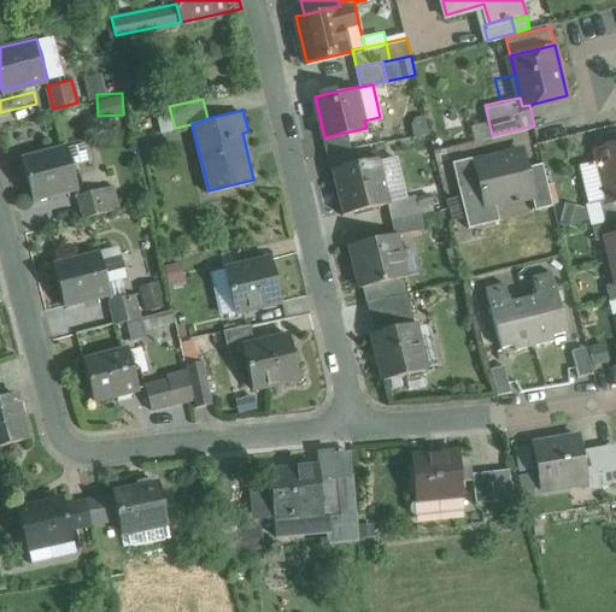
[(324,137),(332,168),(374,157),(367,128),(324,137)]
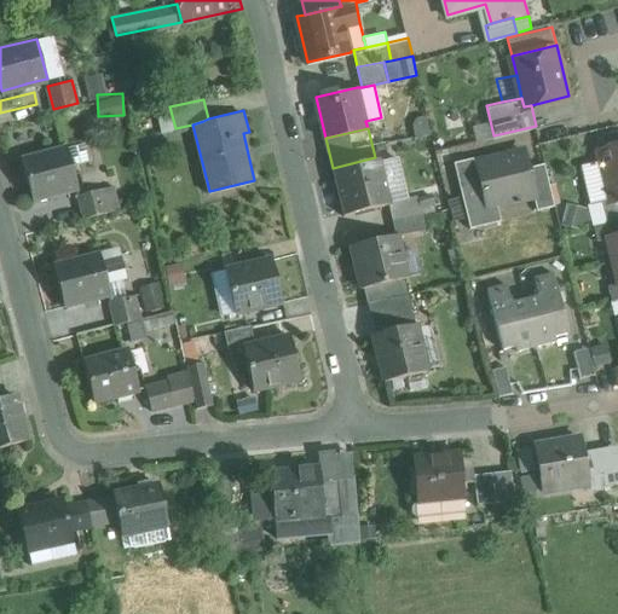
[(452,155),(467,154),(467,142),(438,143),(439,174),(454,173),(452,155)]
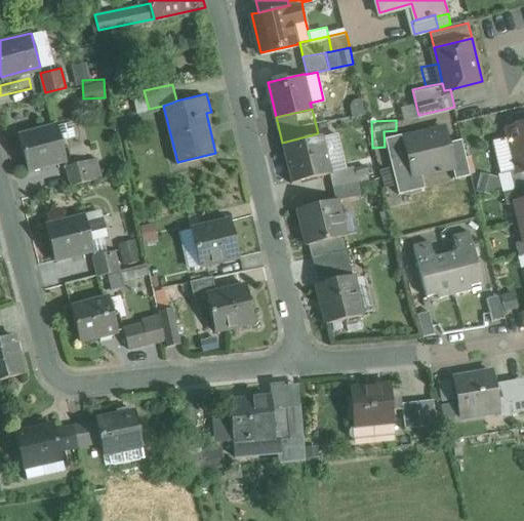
[(523,122),(508,127),(518,167),(518,168),(523,166),(523,122)]
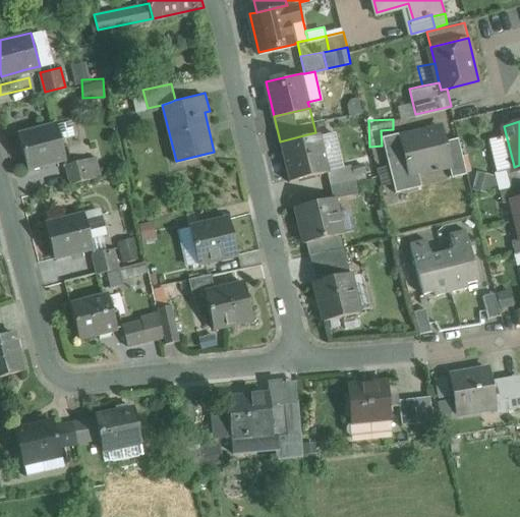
[(57,123),(18,133),(27,167),(48,162),(48,161),(64,157),(66,157),(57,123)]
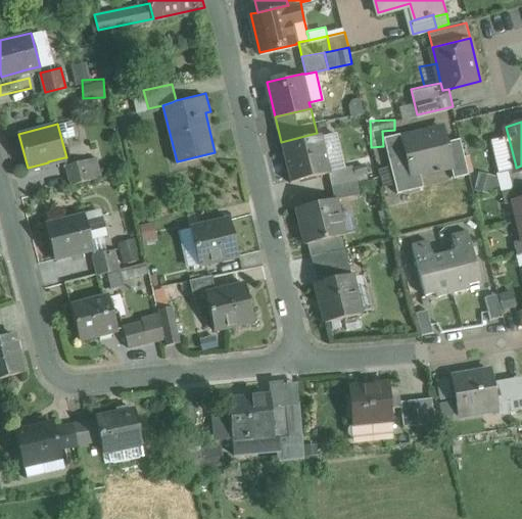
[(442,126),(402,135),(402,132),(383,136),(397,191),(423,185),(420,172),(435,168),(436,170),(438,170),(438,167),(451,163),(453,163),(446,140),(442,126)]
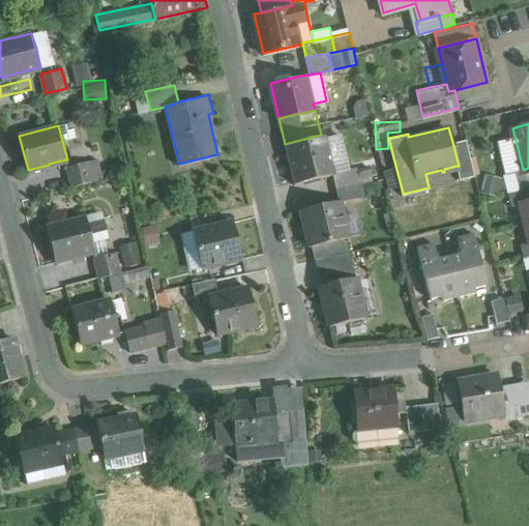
[(321,135),(285,144),(294,183),(333,174),(335,173),(334,171),(326,134),(321,135)]
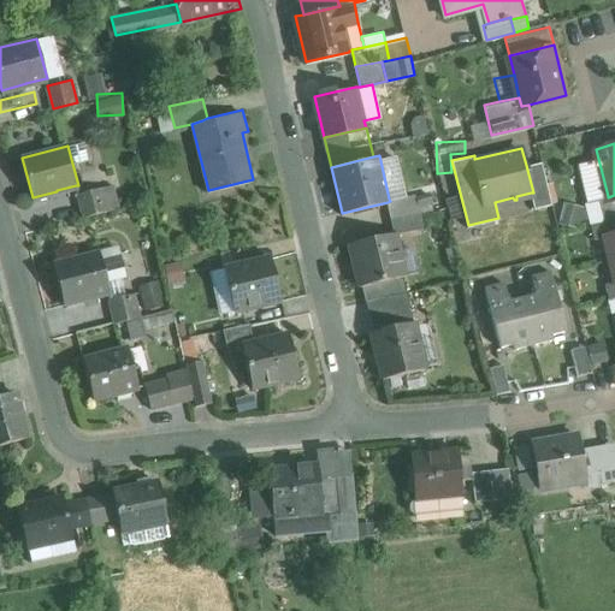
[(542,161),(526,165),(533,193),(531,193),(534,207),(553,203),(542,161)]
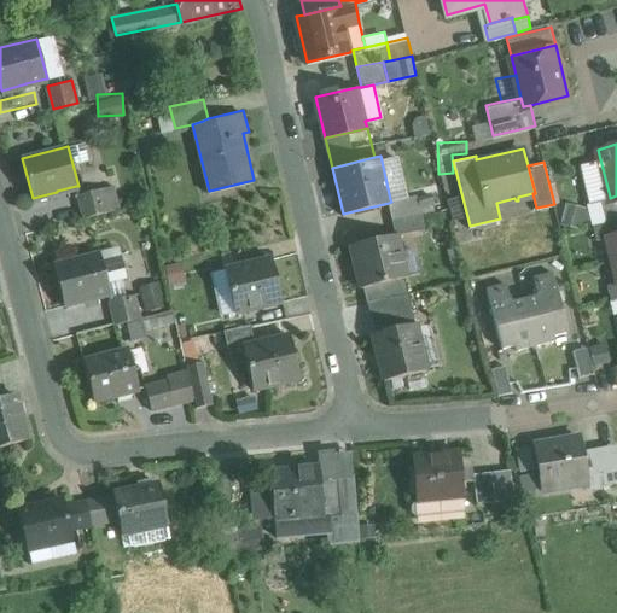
[(79,192),(85,216),(121,206),(115,182),(79,192)]
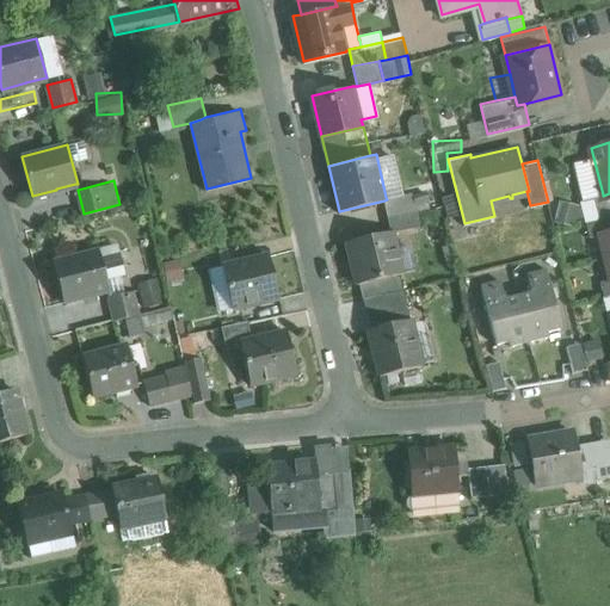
[(412,191),(386,197),(387,199),(384,201),(388,216),(416,210),(412,191)]
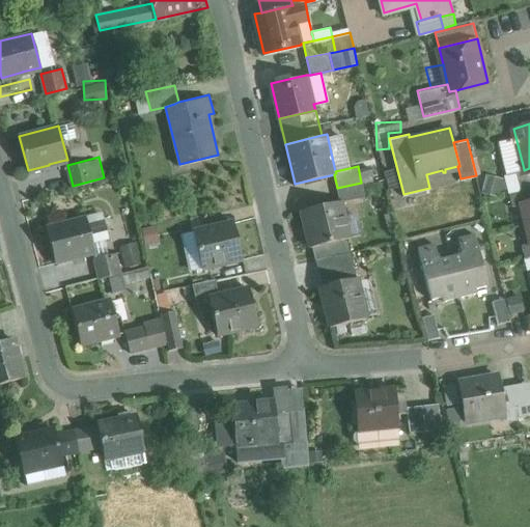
[(529,168),(524,170),(524,169),(517,171),(521,190),(529,187),(529,168)]
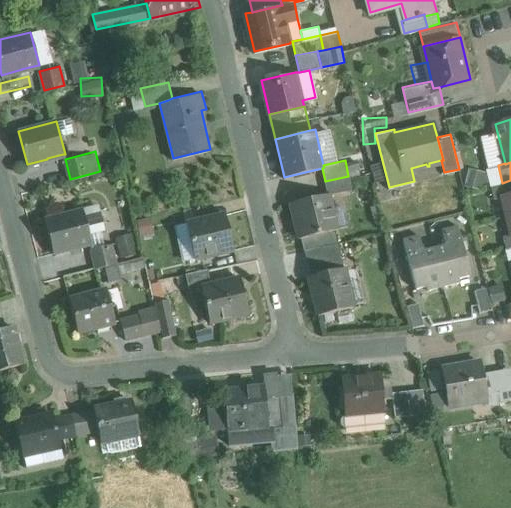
[(502,183),(498,165),(487,168),(491,185),(502,183)]
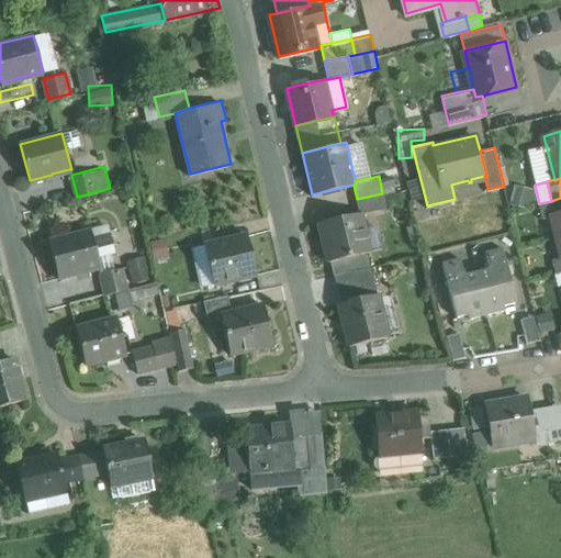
[(382,193),(357,199),(359,212),(361,211),(361,212),(385,208),(382,193)]
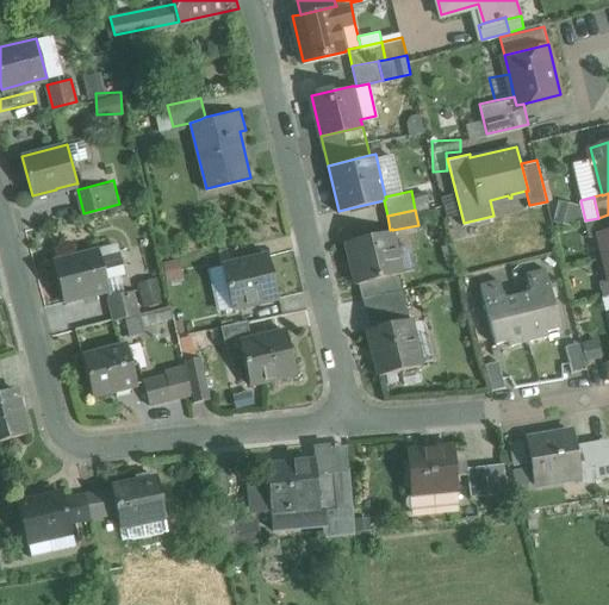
[(608,214),(598,218),(585,220),(589,236),(598,234),(598,232),(608,229),(608,214)]
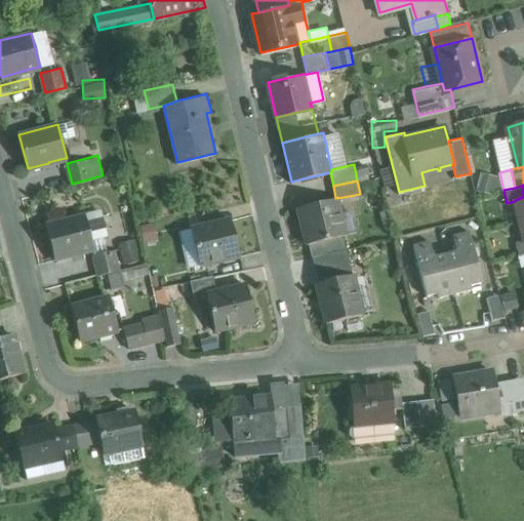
[(335,198),(297,206),(307,243),(309,243),(344,235),(346,234),(337,198),(337,197),(335,198)]
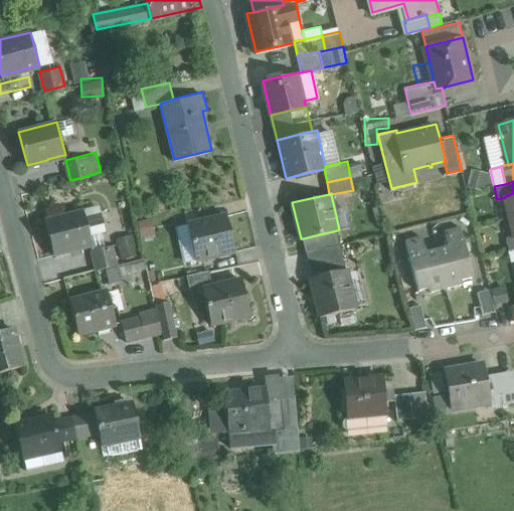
[(513,193),(505,196),(505,197),(510,215),(513,214),(513,193)]
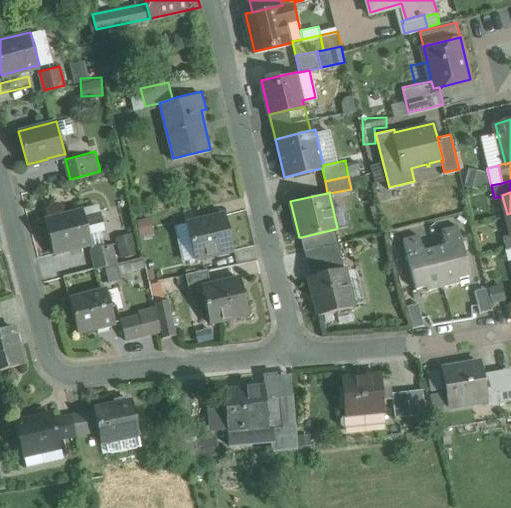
[(83,209),(45,218),(53,252),(74,247),(73,246),(90,242),(91,248),(105,244),(101,229),(104,228),(98,204),(82,208),(83,209)]
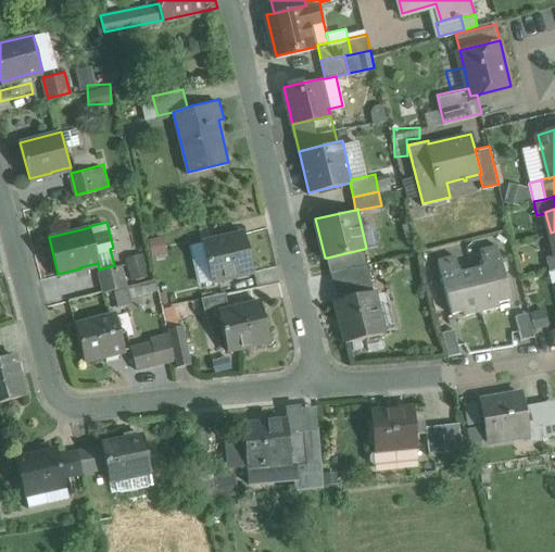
[(244,230),(202,241),(211,279),(254,270),(244,230)]
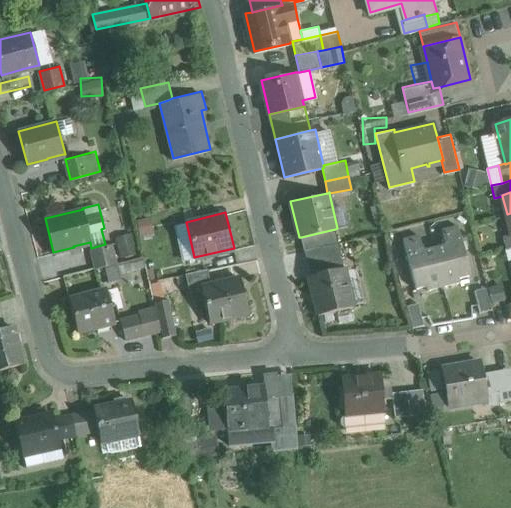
[(458,224),(442,228),(446,243),(434,246),(444,285),(460,281),(459,277),(470,274),(458,224)]
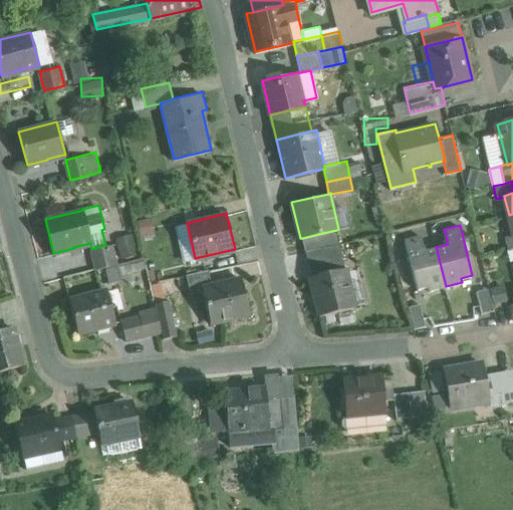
[(336,230),(302,238),(305,250),(339,243),(336,230)]
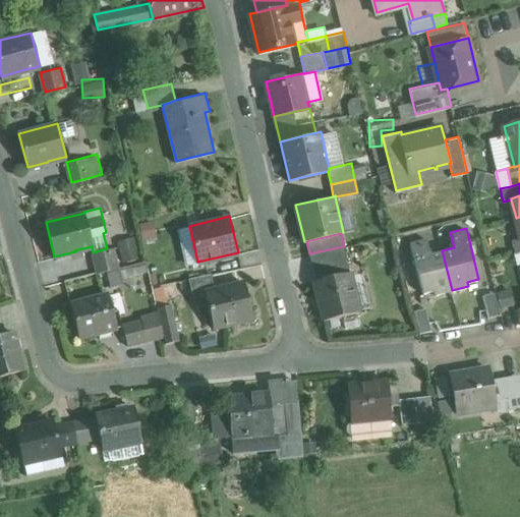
[(139,254),(134,234),(116,237),(120,259),(139,254)]
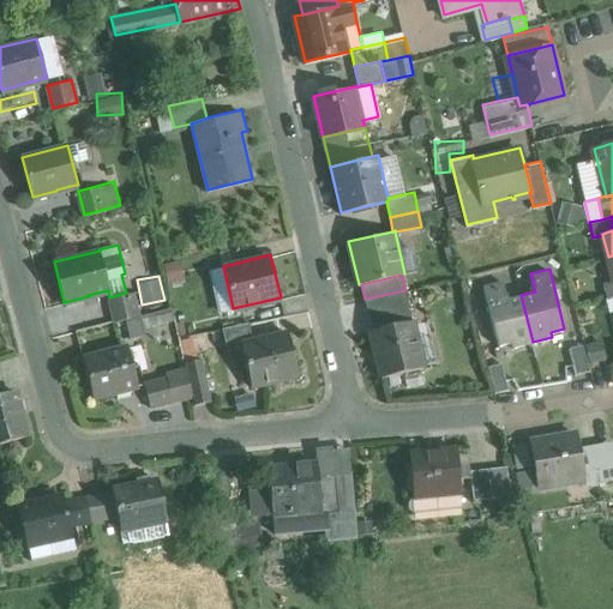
[(521,295),(508,299),(503,279),(484,284),(499,344),(512,342),(514,347),(533,342),(521,295)]
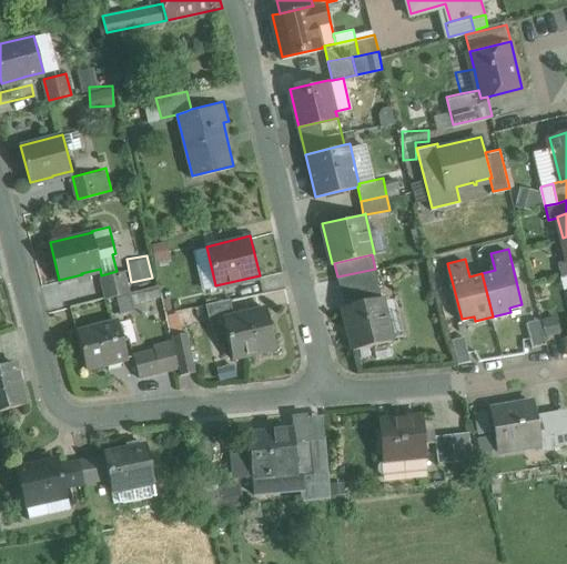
[(375,269),(337,277),(344,305),(382,295),(375,269)]
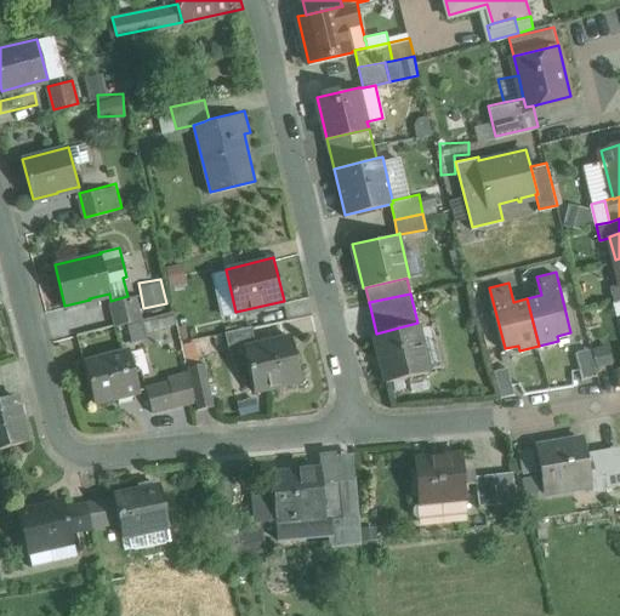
[(128,296),(111,301),(117,324),(141,318),(135,295),(128,296)]
